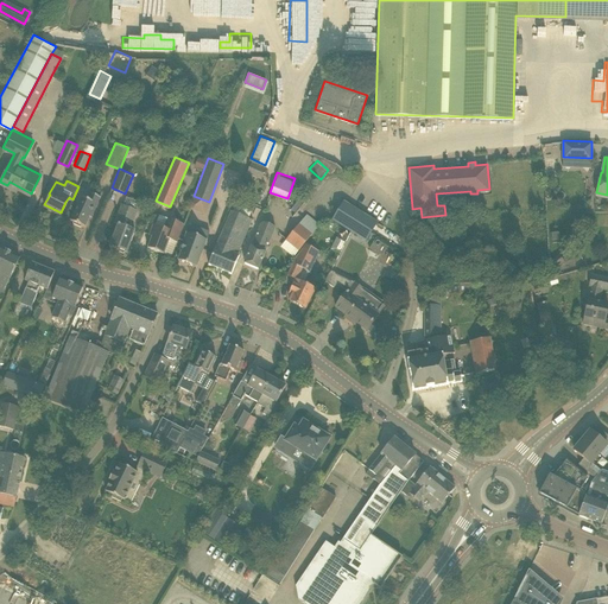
[(88,196),(80,192),(76,201),(78,201),(70,218),(74,220),(73,221),(81,224),(82,223),(84,224),(92,210),(93,211),(100,195),(90,190),(88,196)]
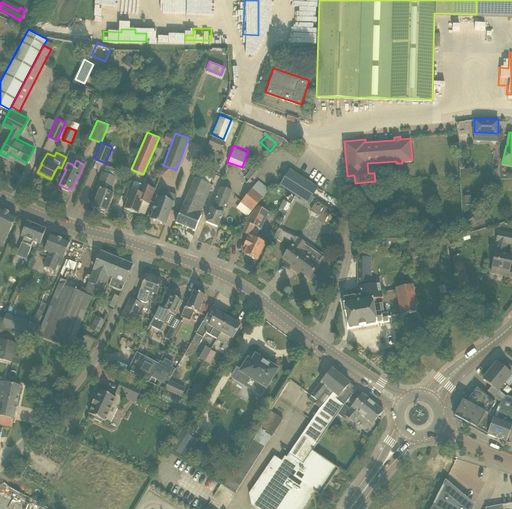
[(280,183),(308,201),(318,185),(290,167),(280,183)]
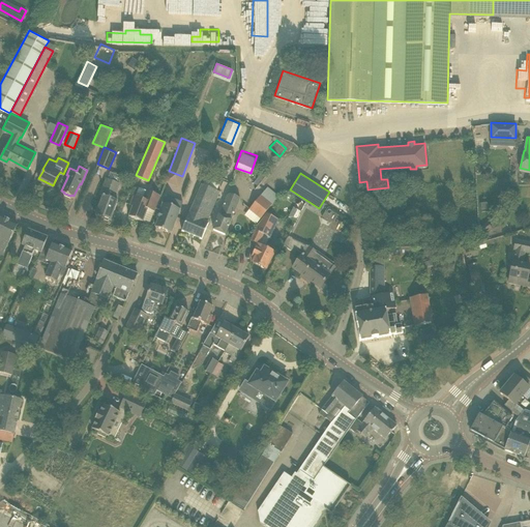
[(104,194),(96,212),(111,217),(118,199),(114,197),(120,181),(107,176),(100,193),(104,194)]
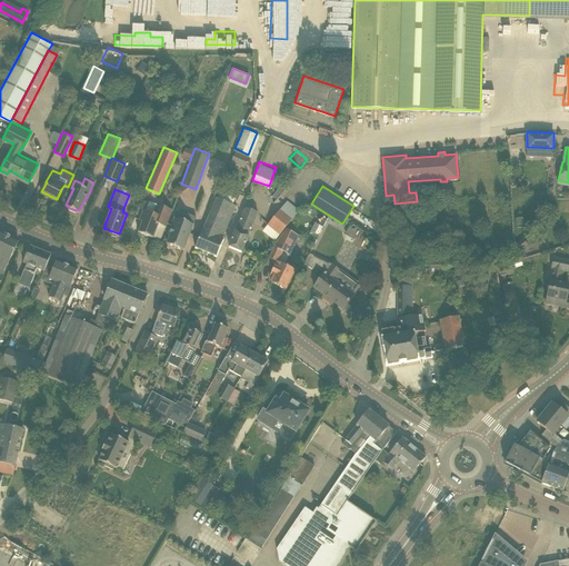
[(202,228),(196,246),(217,255),(223,237),(218,235),(220,228),(225,230),(236,204),(217,196),(202,228)]
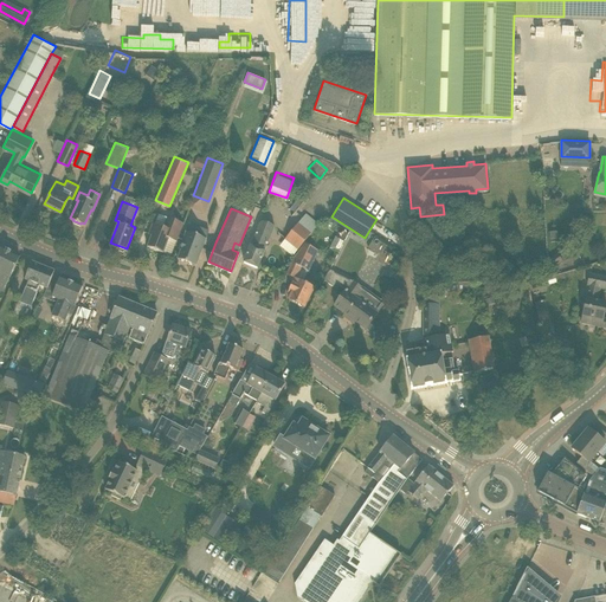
[(283,238),(297,248),(303,240),(318,221),(305,212),(283,238)]
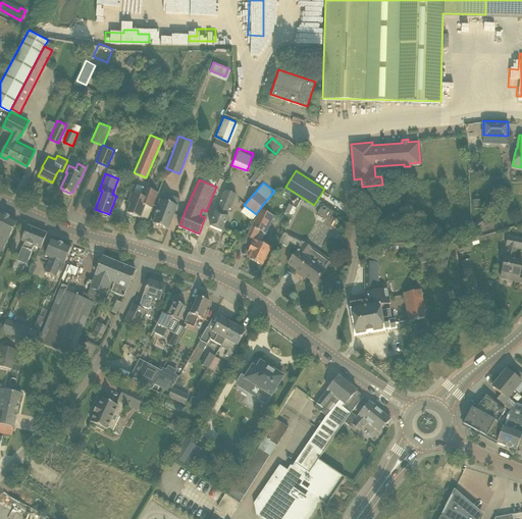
[(132,191),(128,200),(131,201),(127,211),(141,216),(146,203),(152,206),(158,191),(144,186),(141,194),(135,192),(132,191)]
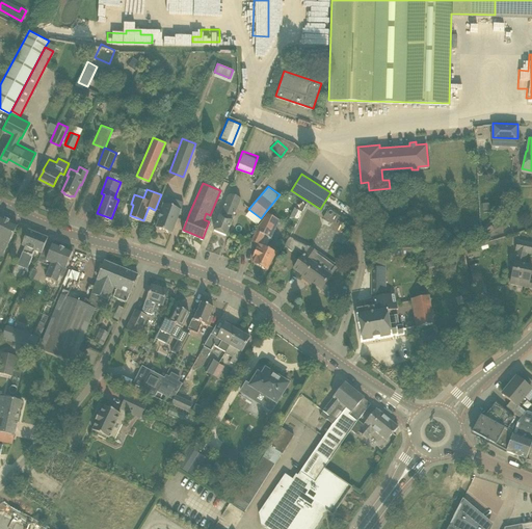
[(233,218),(237,208),(241,196),(232,192),(230,193),(221,213),(220,213),(214,229),(227,234),(233,218)]
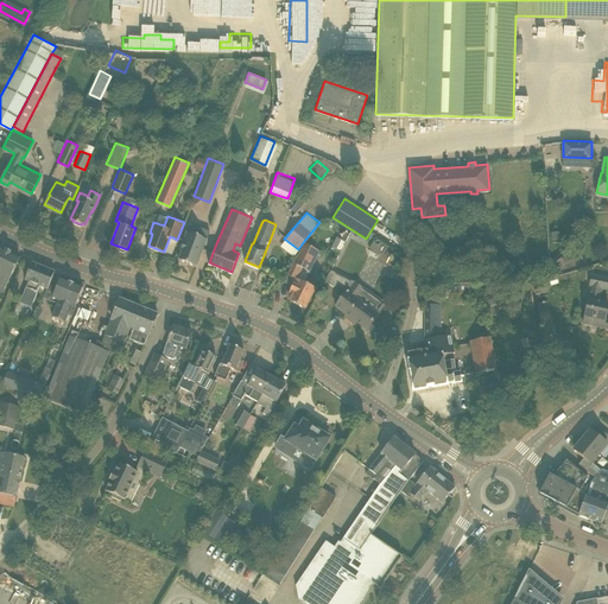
[(187,230),(179,248),(182,248),(178,258),(196,265),(207,237),(187,230)]
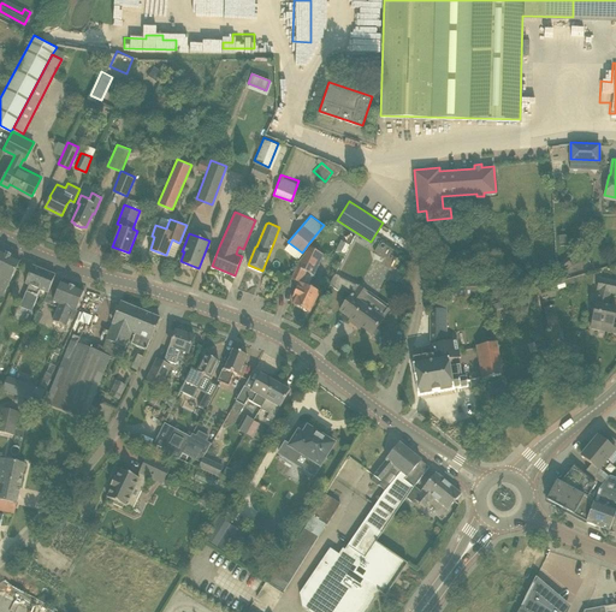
[(300,261),(291,277),(298,280),(296,285),(297,286),(292,295),(296,297),(294,303),(309,310),(319,290),(308,284),(324,253),(311,247),(300,261)]
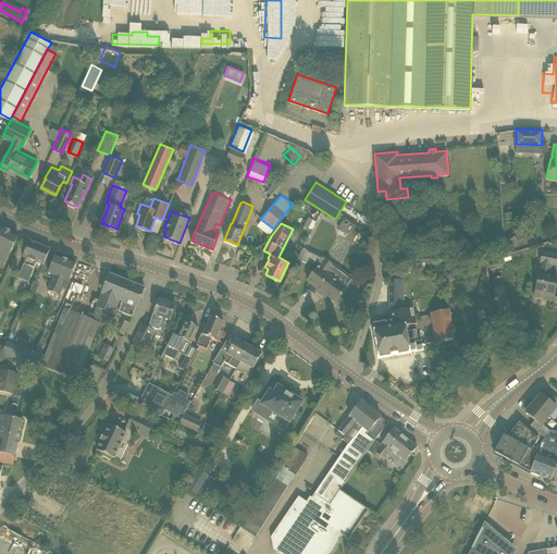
[(9,253),(19,234),(0,224),(0,268),(1,268),(9,251),(9,253)]
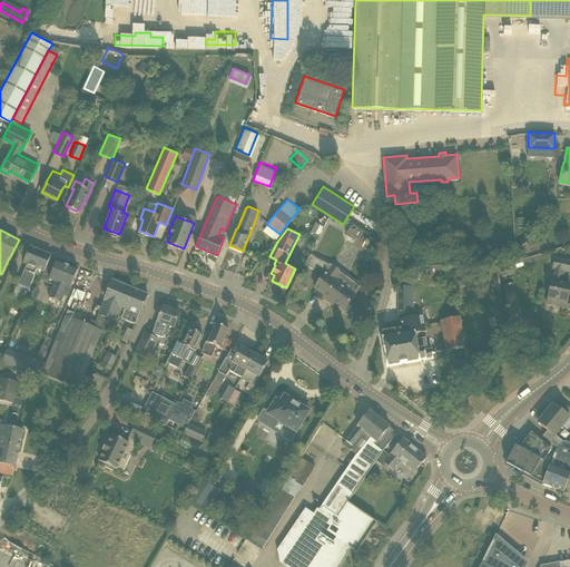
[(51,253),(30,244),(23,262),(27,263),(19,282),(29,286),(38,267),(43,270),(50,256),(51,253)]
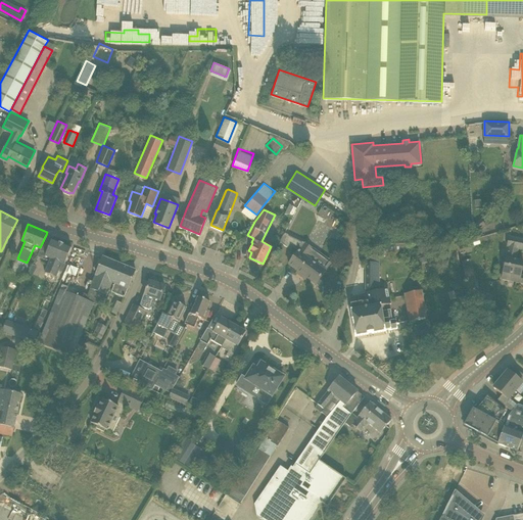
[(72,245),(46,235),(40,247),(37,254),(44,257),(45,254),(50,256),(43,270),(54,275),(60,261),(64,262),(72,245)]
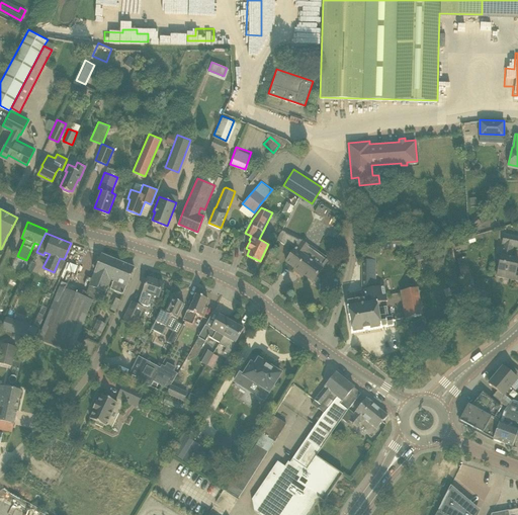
[(517,257),(511,256),(513,244),(517,245),(517,236),(505,234),(503,242),(504,242),(502,254),(500,254),(498,260),(500,261),(497,274),(517,278),(517,277),(517,271),(515,271),(517,257)]
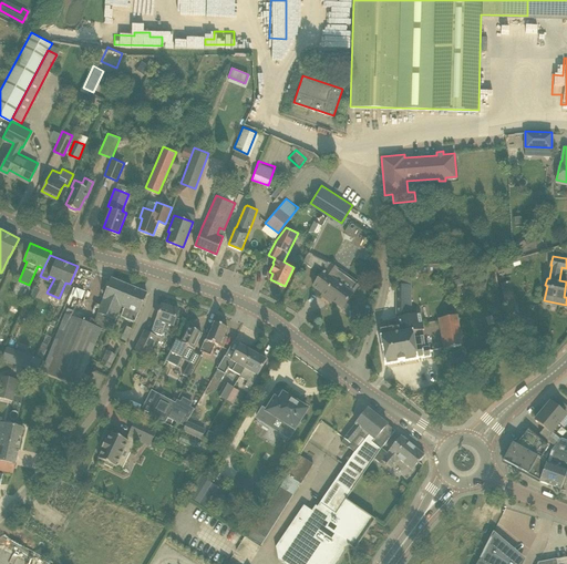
[(349,298),(353,291),(342,284),(347,278),(340,274),(343,269),(331,262),(330,262),(323,270),(313,285),(323,291),(321,295),(330,301),(332,298),(342,306),(343,305),(346,307),(347,308),(349,308),(350,308),(351,308),(352,307),(353,306),(353,304),(353,303),(353,301),(352,300),(351,299),(349,298)]
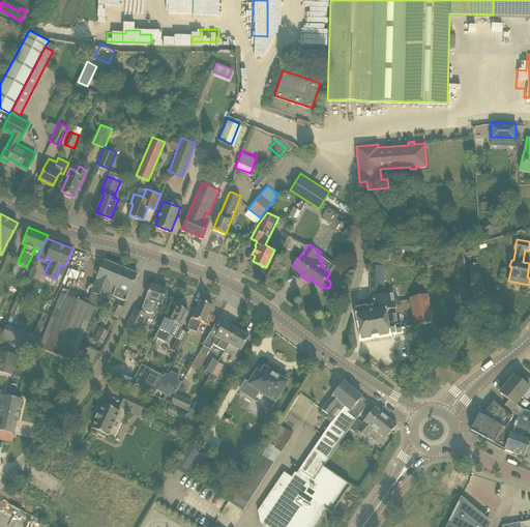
[(52,315),(43,337),(39,346),(72,359),(95,305),(104,309),(111,289),(109,288),(111,284),(109,283),(117,263),(105,258),(100,267),(91,291),(86,301),(61,291),(52,315)]
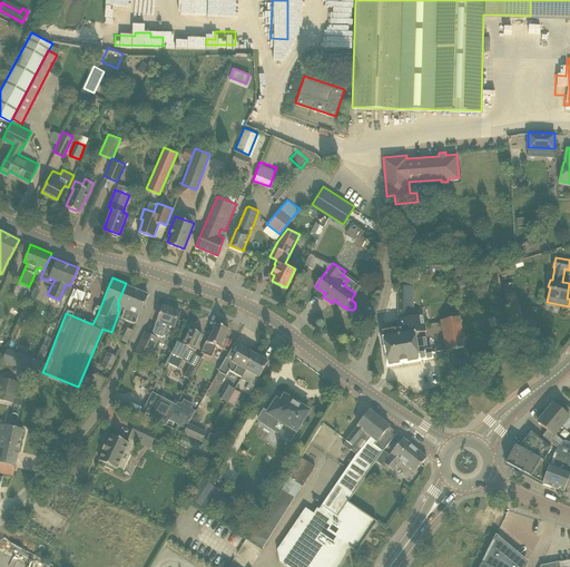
[(125,309),(125,310),(121,316),(136,322),(139,313),(148,292),(126,283),(117,304),(119,305),(117,310),(119,311),(121,308),(125,309)]
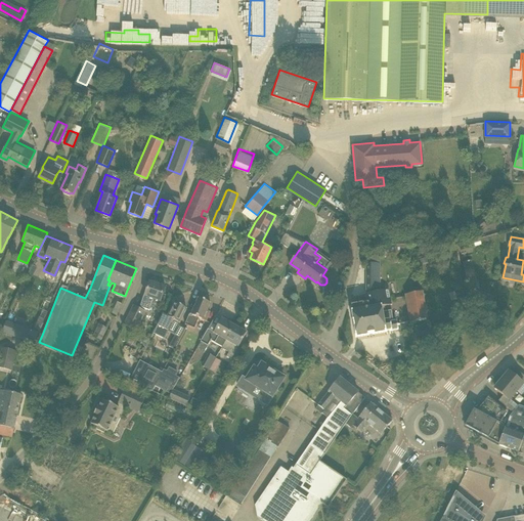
[(362,301),(351,303),(352,308),(351,308),(355,335),(386,330),(386,329),(383,314),(377,315),(376,305),(382,304),(391,302),(388,288),(380,289),(380,261),(366,261),(366,292),(367,300),(362,301)]
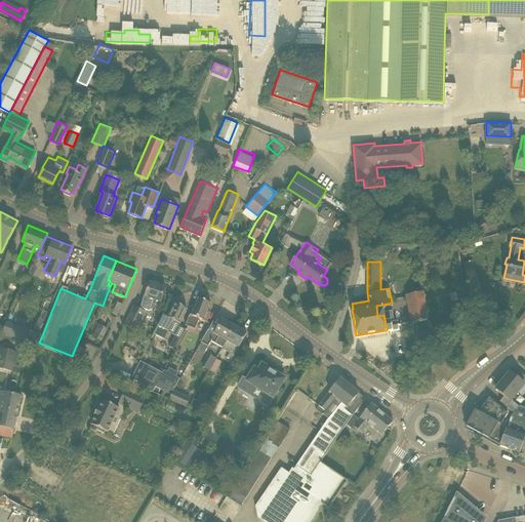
[(150,280),(146,294),(145,293),(140,306),(149,309),(153,297),(161,299),(165,285),(150,280)]
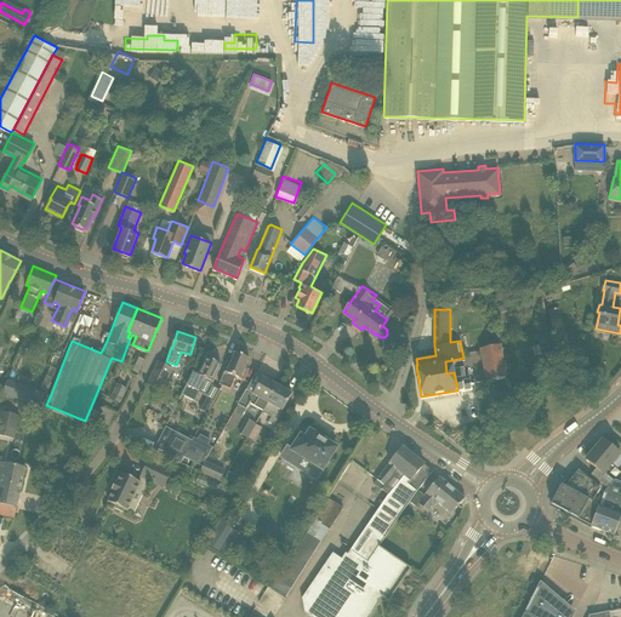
[(85,347),(87,341),(74,335),(72,340),(85,347)]
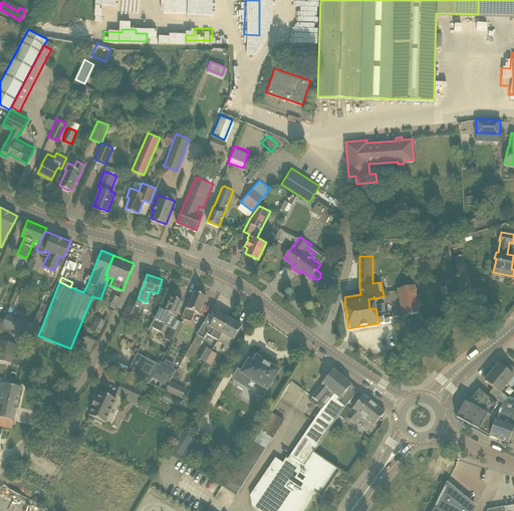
[(400,286),(405,313),(418,311),(414,284),(400,286)]
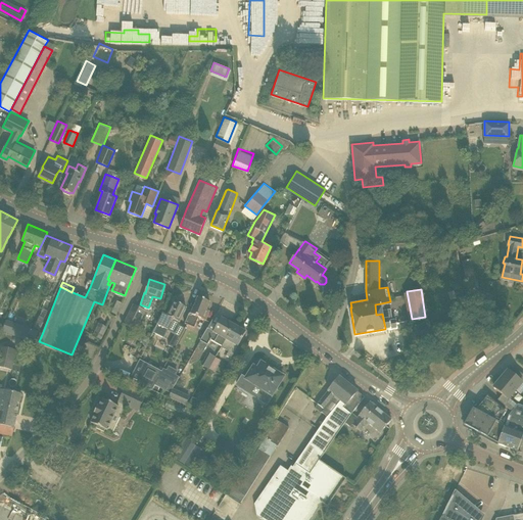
[(205,319),(210,308),(207,306),(210,300),(197,295),(191,312),(189,311),(185,322),(194,326),(198,316),(205,319)]
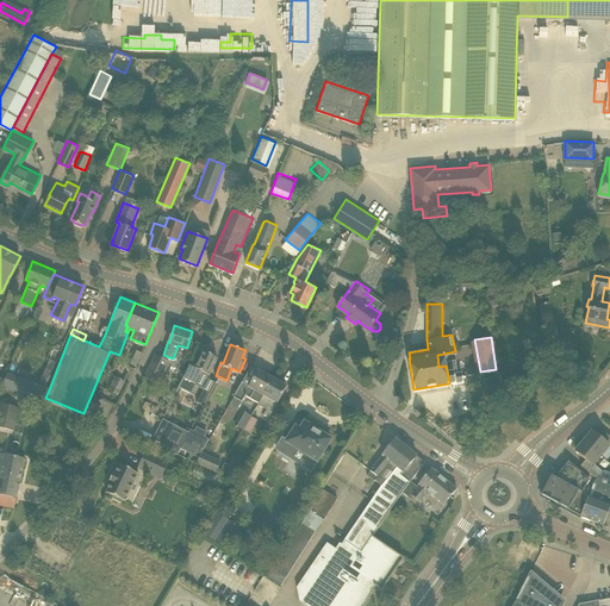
[(192,392),(195,383),(203,370),(209,373),(217,356),(203,350),(195,366),(190,363),(179,385),(192,392)]
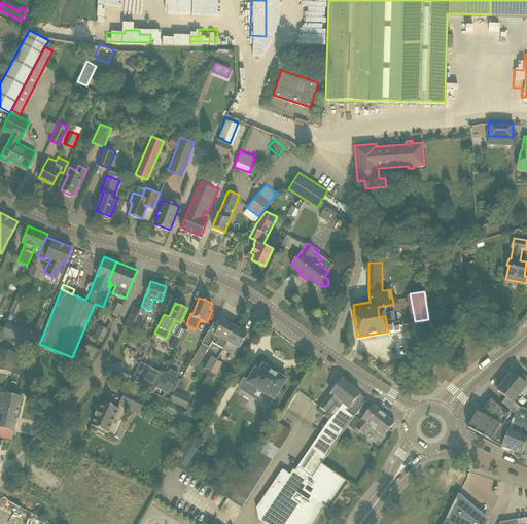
[(112,312),(118,314),(121,305),(114,304),(112,312)]
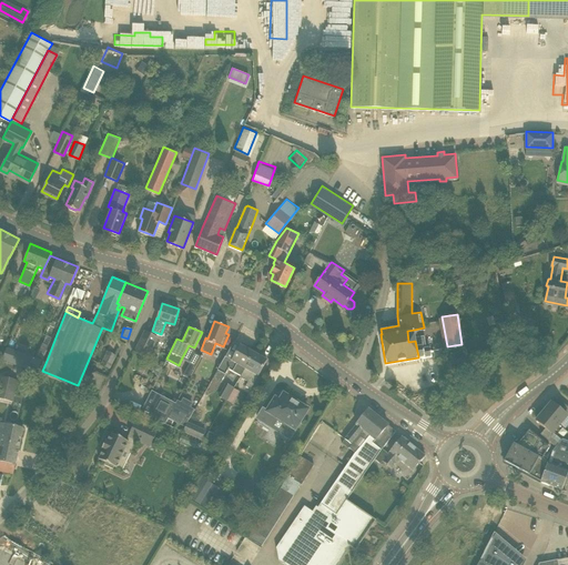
[(158,336),(152,333),(144,330),(134,349),(144,354),(146,350),(150,352),(158,336)]
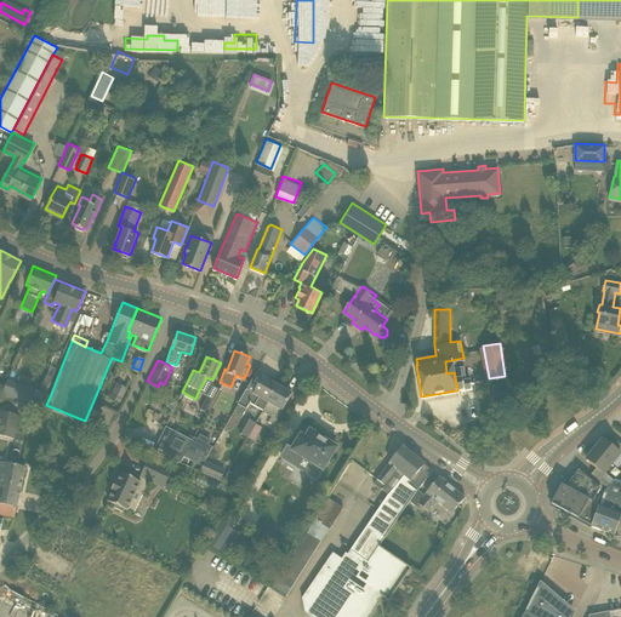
[(472,387),(471,381),(471,377),(466,378),(465,376),(462,376),(460,365),(453,366),(453,360),(445,361),(446,373),(454,372),(457,389),(472,387)]
